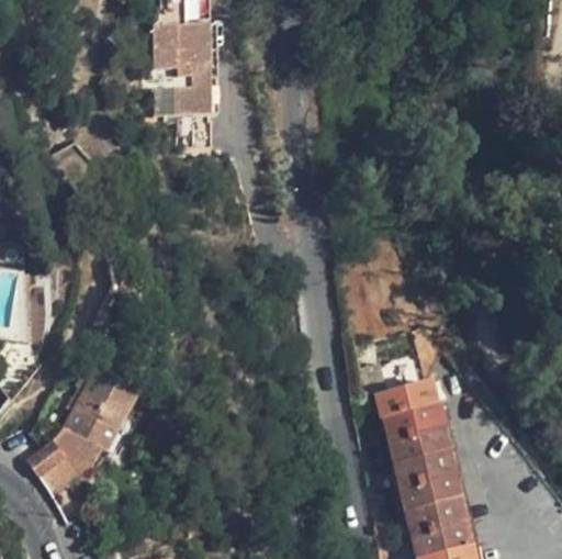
[(212,20),(211,0),(187,0),(187,21),(212,20)]
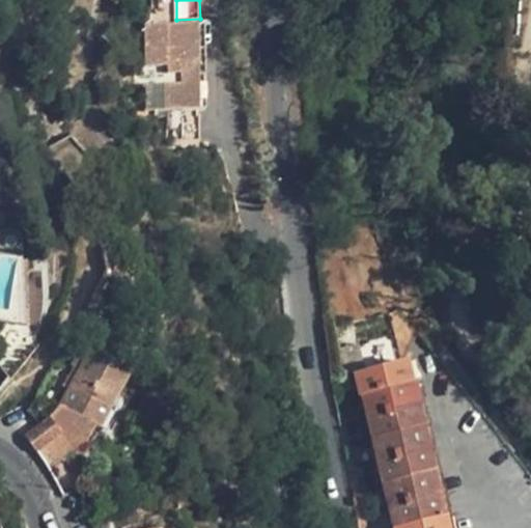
[(146,110),(185,109),(200,109),(202,109),(202,84),(199,84),(184,84),(183,75),(199,75),(201,74),(200,26),(145,27),(146,110)]
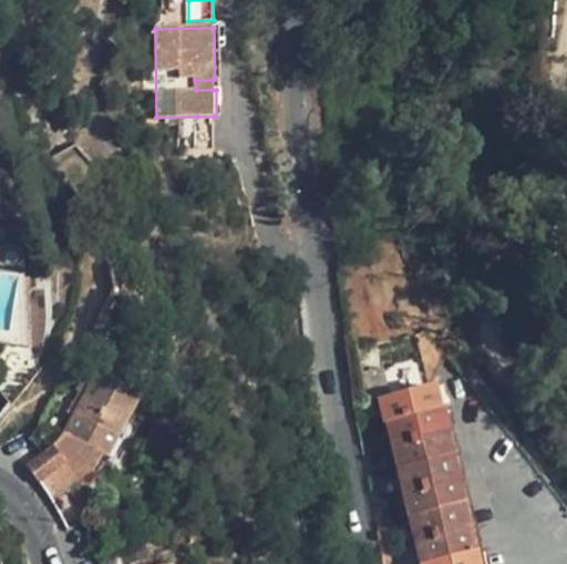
[(213,90),(213,80),(195,80),(196,90),(213,90)]
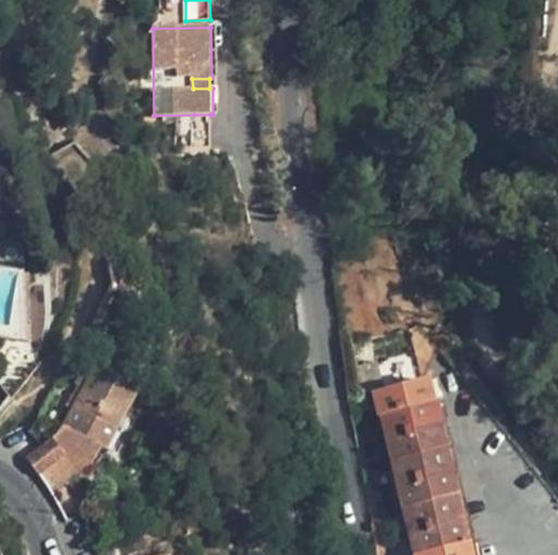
[(210,120),(210,115),(194,115),(195,146),(214,145),(213,120),(210,120)]
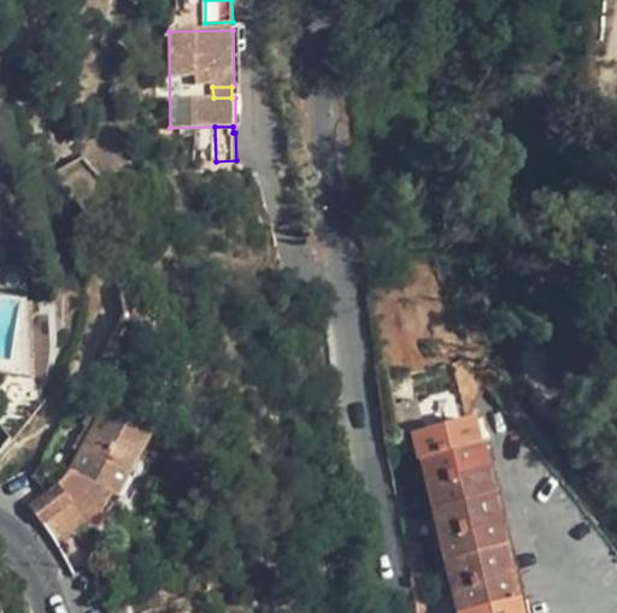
[(9,405),(0,414),(0,423),(10,437),(27,419),(9,405)]
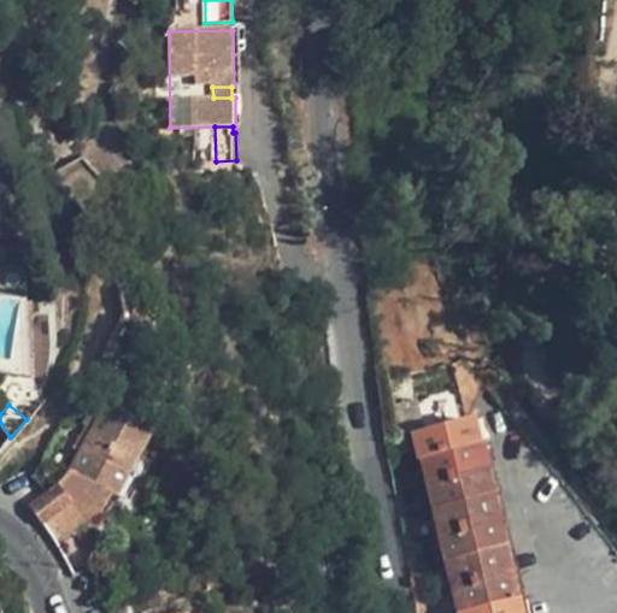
[(104,405),(68,470),(109,493),(116,497),(152,431),(104,405)]
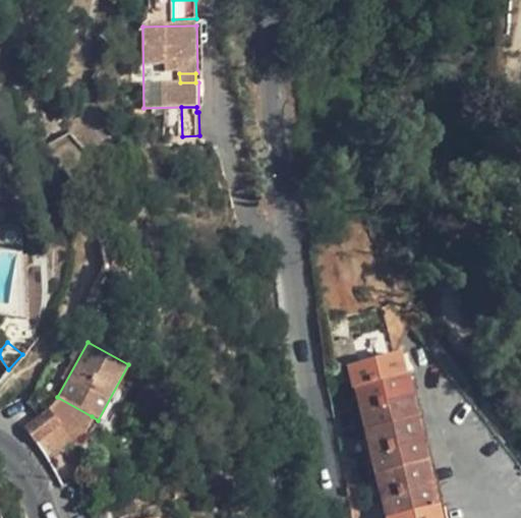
[(353,388),(402,376),(397,353),(346,364),(351,388),(353,388)]
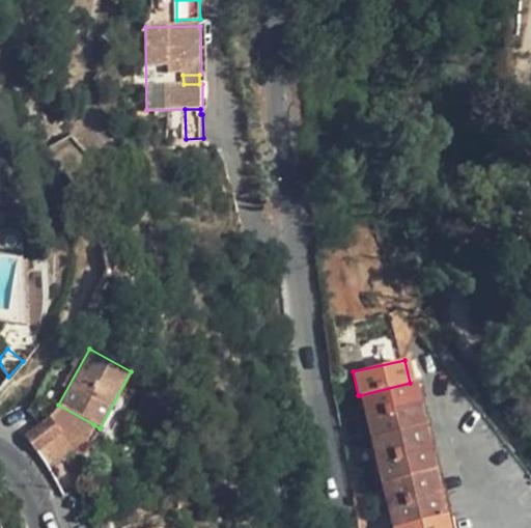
[(360,395),(365,417),(417,404),(412,383),(410,383),(360,395)]
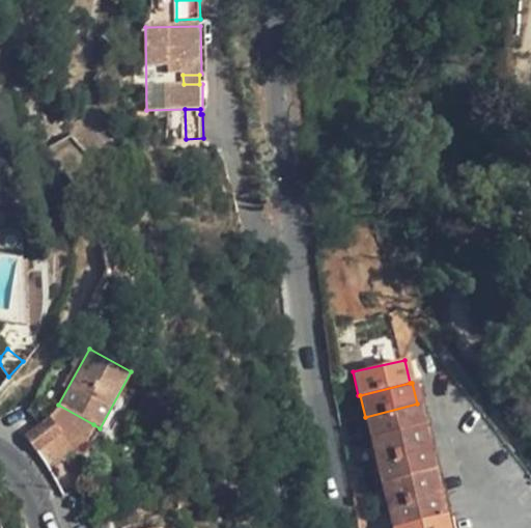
[(370,439),(422,425),(417,404),(365,417),(370,439)]
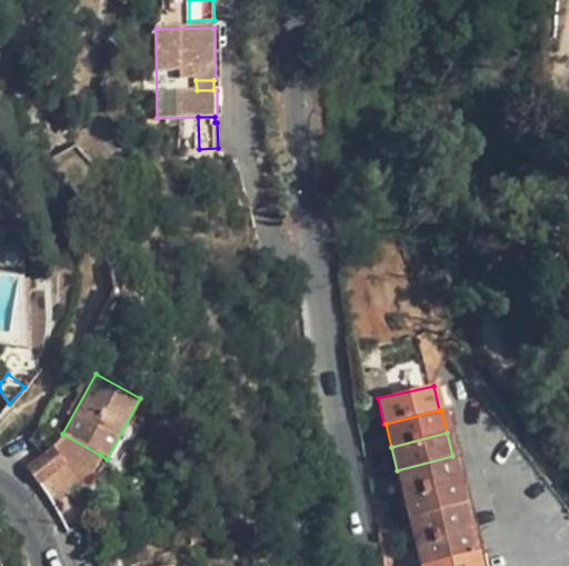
[(91,470),(100,455),(62,434),(51,448),(63,464),(76,482),(91,470)]
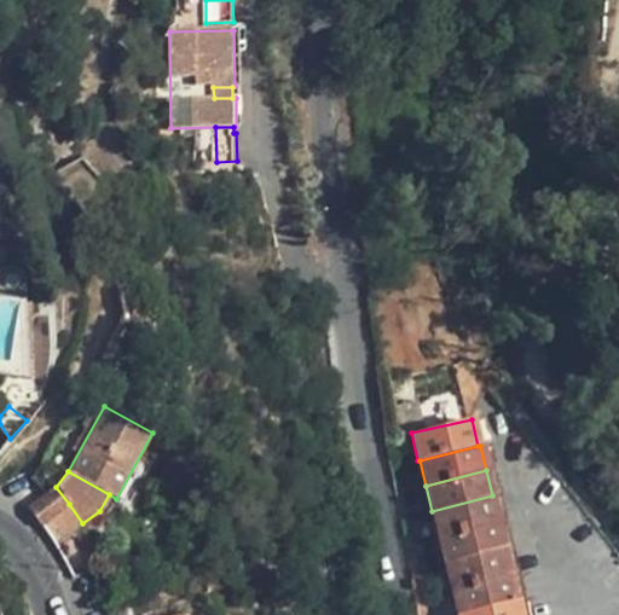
[(30,505),(42,523),(69,504),(56,487),(30,505)]
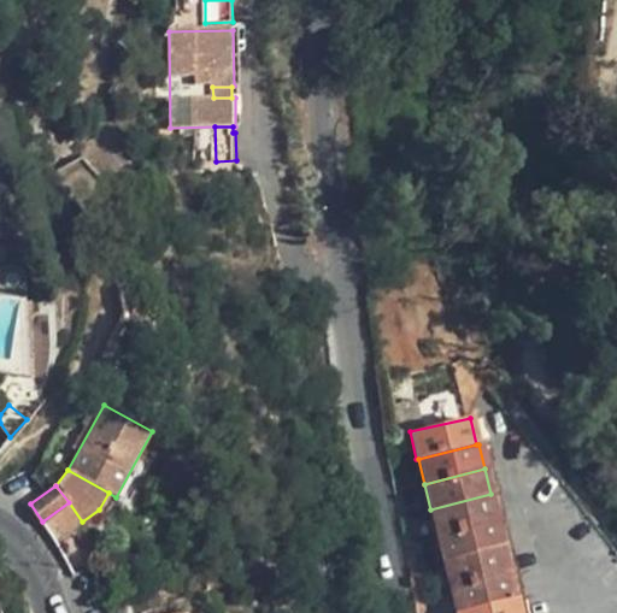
[(430,510),(436,535),(497,522),(491,494),(430,510)]
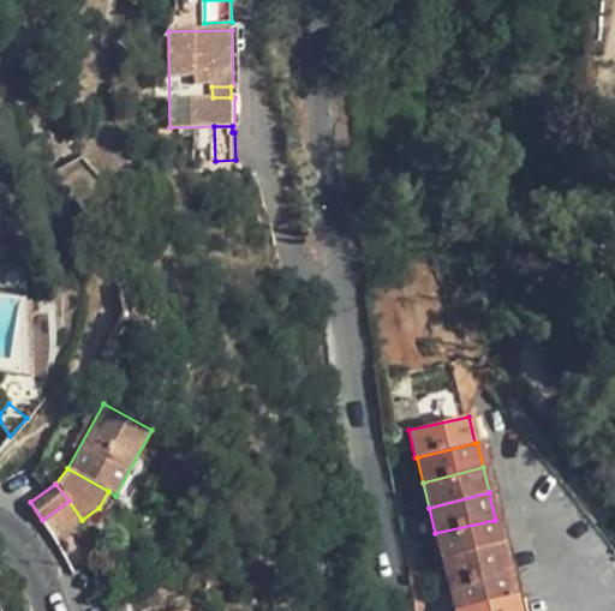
[(42,520),(58,539),(83,522),(82,520),(69,501),(42,520)]
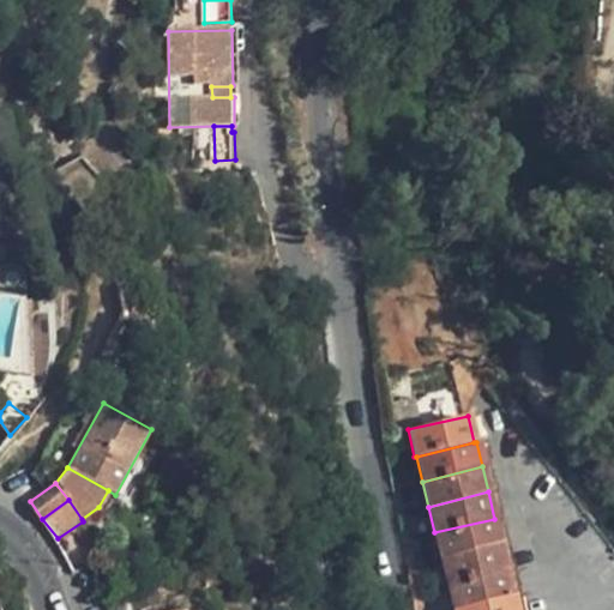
[(434,532),(440,557),(500,543),(494,519),(434,532)]
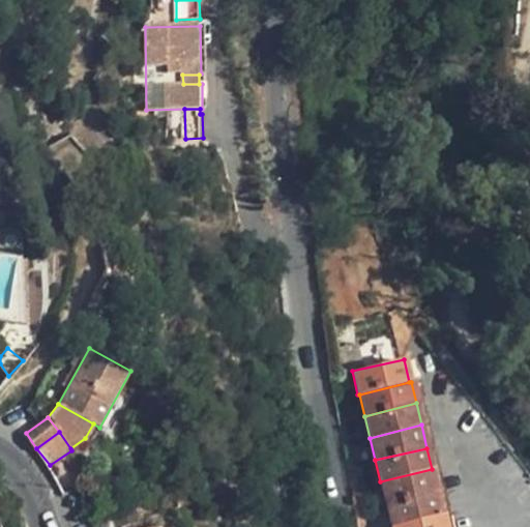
[(386,503),(437,490),(432,469),(380,481),(386,503)]
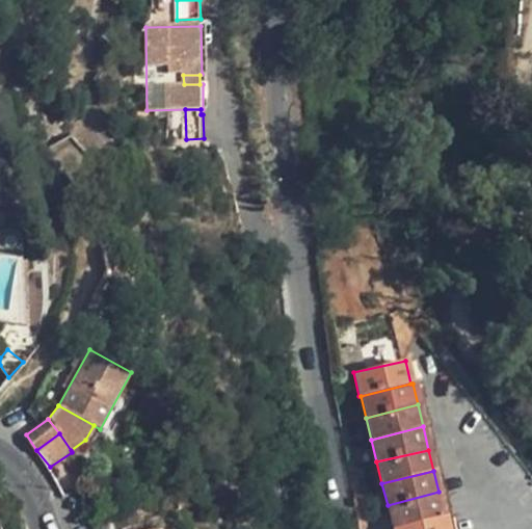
[(388,505),(393,527),(444,514),(439,492),(388,505)]
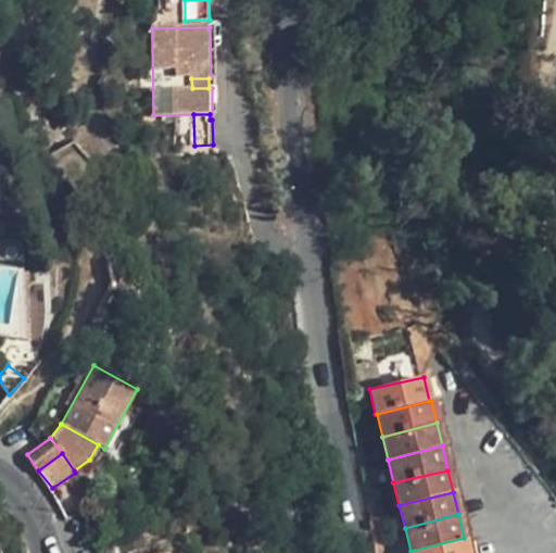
[(156,538),(154,526),(142,528),(146,541),(156,538)]
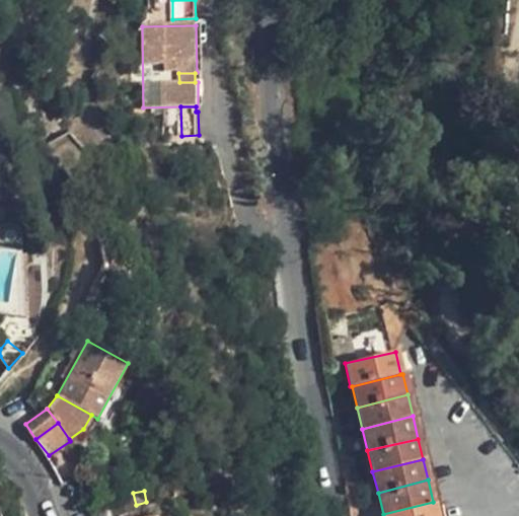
[(383,514),(383,515),(436,515),(433,502),(383,514)]
